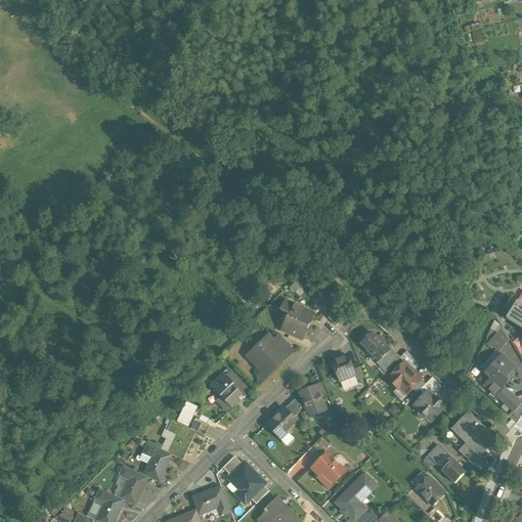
[(311,312),(284,300),(279,309),(288,313),(280,329),(300,338),(311,312)]
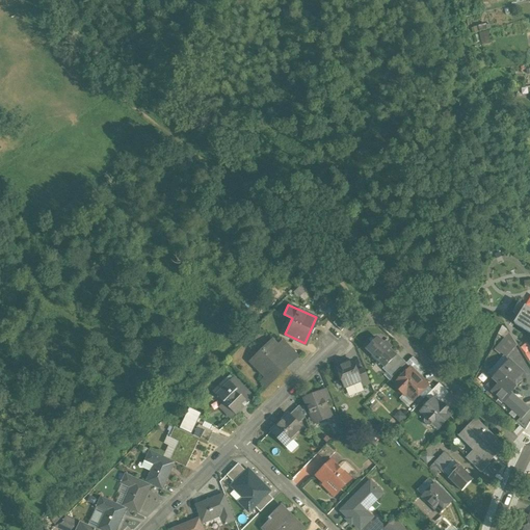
[(529,308),(524,305),(512,322),(529,333),(529,308)]
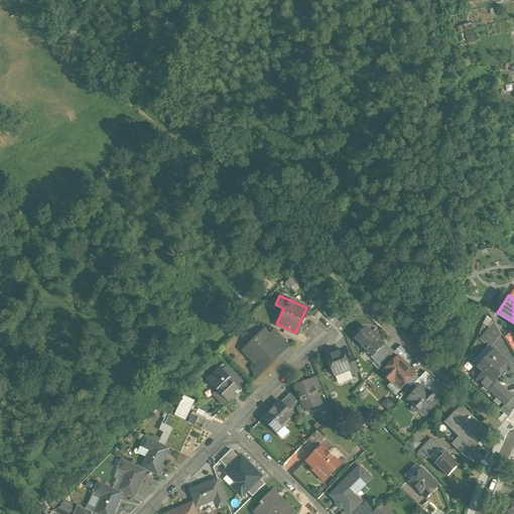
[(338,310),(330,303),(322,311),(329,318),(338,310)]
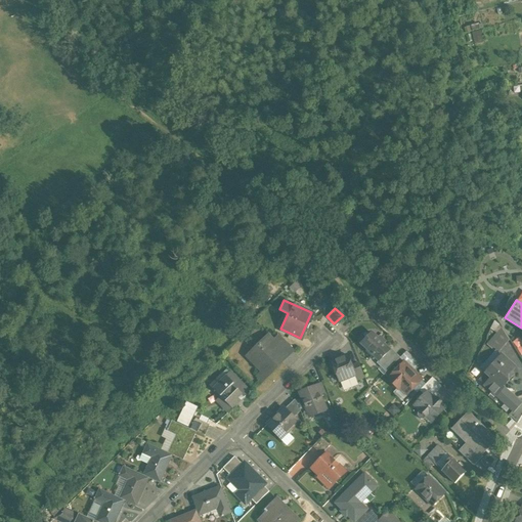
[(499,327),(488,341),(497,349),(507,339),(499,327)]
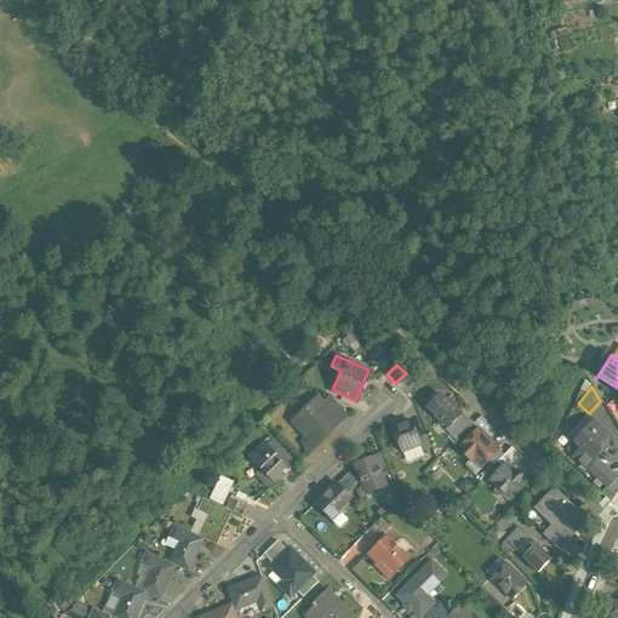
[(445,399),(439,392),(425,405),(433,411),(430,413),(438,421),(440,418),(446,425),(447,425),(459,413),(459,412),(452,406),(455,404),(447,396),(445,399)]
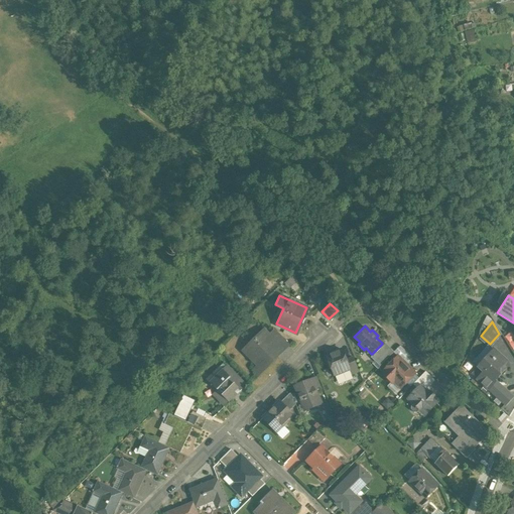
[(283,340),(272,330),(268,334),(278,345),(283,340)]
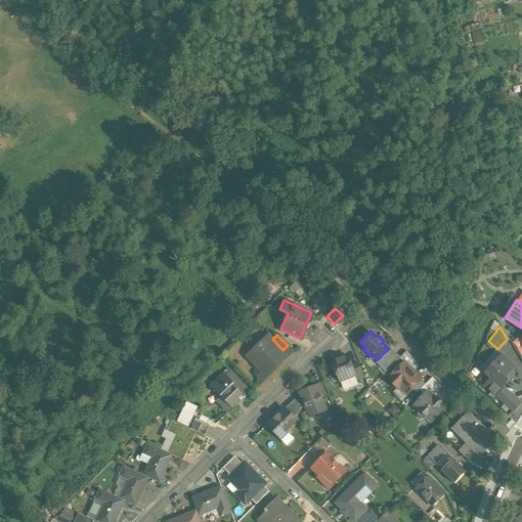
[(272,339),(268,336),(259,345),(257,343),(246,355),(259,368),(262,372),(264,374),(290,348),(288,345),(283,350),(272,339)]
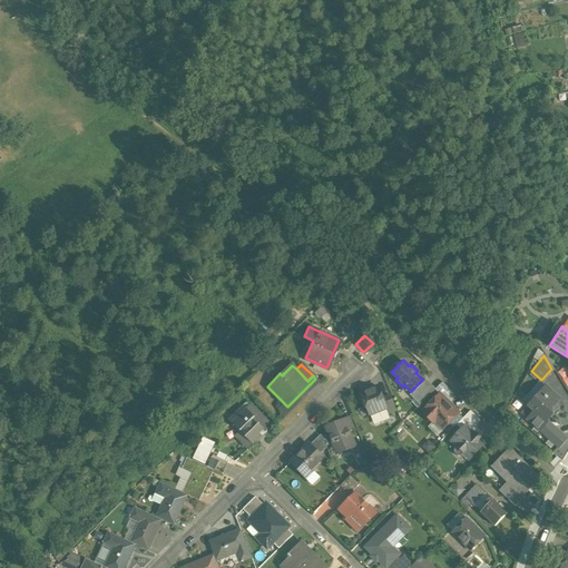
[(433,388),(423,378),(422,379),(422,380),(411,391),(410,391),(408,393),(418,403),(432,388),(433,388)]
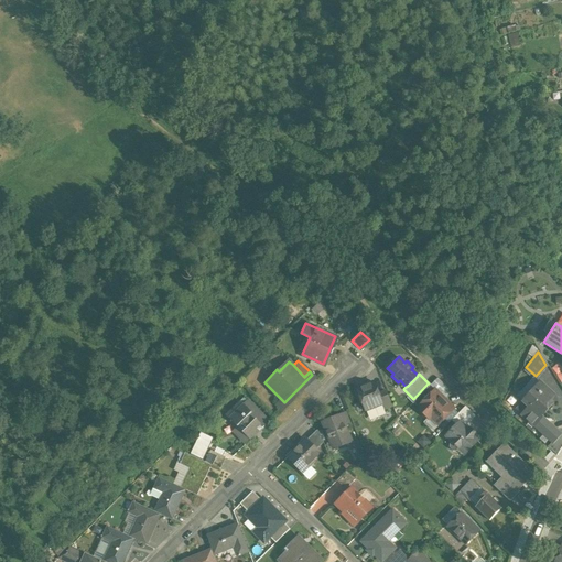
[(445,388),(434,377),(429,384),(428,384),(433,389),(442,398),(446,395),(445,388)]
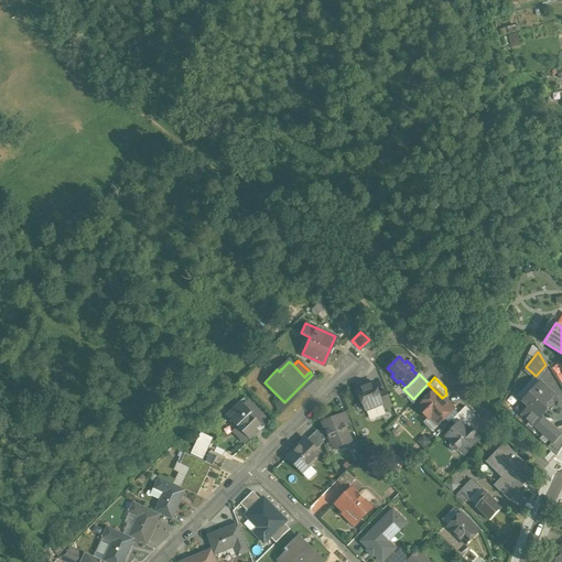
[(373,380),(356,387),(358,395),(357,397),(358,400),(361,402),(365,408),(380,401),(381,401),(377,392),(373,380)]
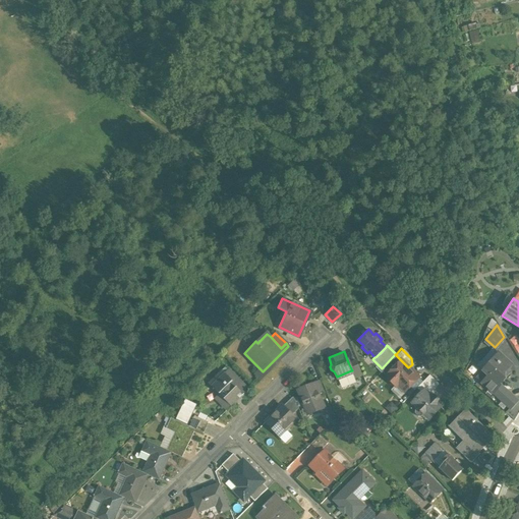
[(497,353),(481,369),(487,375),(498,384),(503,377),(500,373),(509,363),(497,353)]
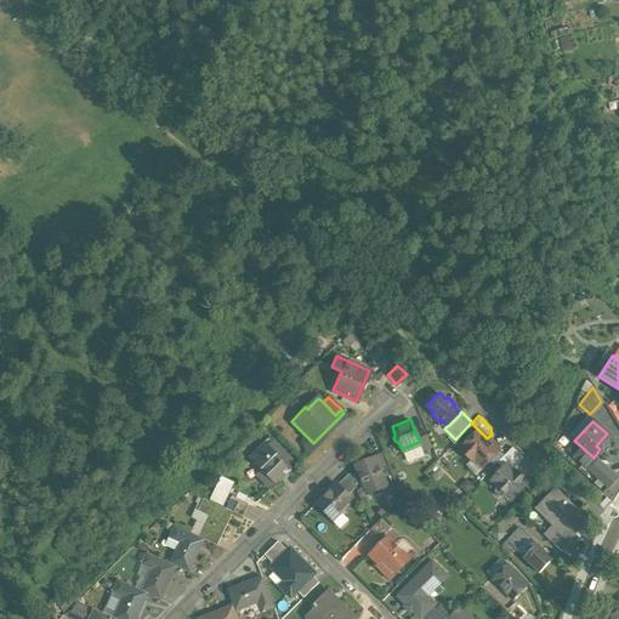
[(455,439),(453,442),(459,447),(477,429),(471,422),(455,439)]
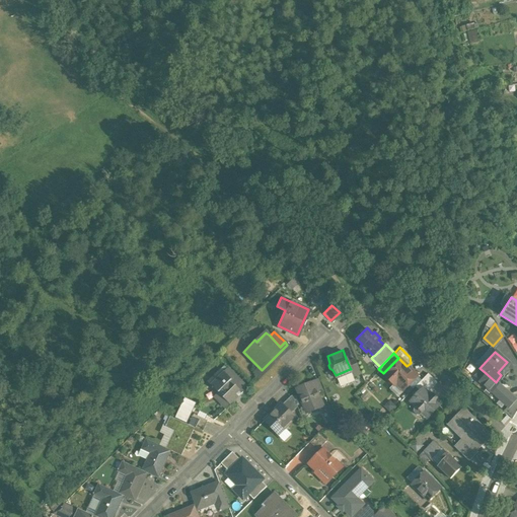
[(354,358),(347,361),(351,369),(350,369),(352,374),(359,371),(354,358)]
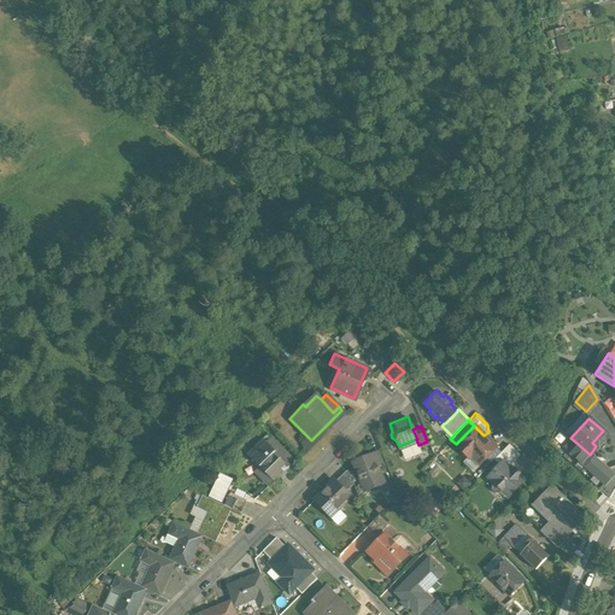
[(474,426),(456,444),(467,456),(469,454),(478,462),(495,446),(484,435),(474,426)]
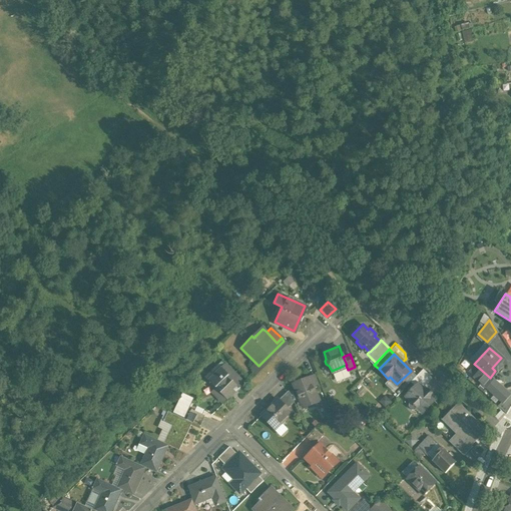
[(223,363),(207,379),(226,398),(242,382),(223,363)]
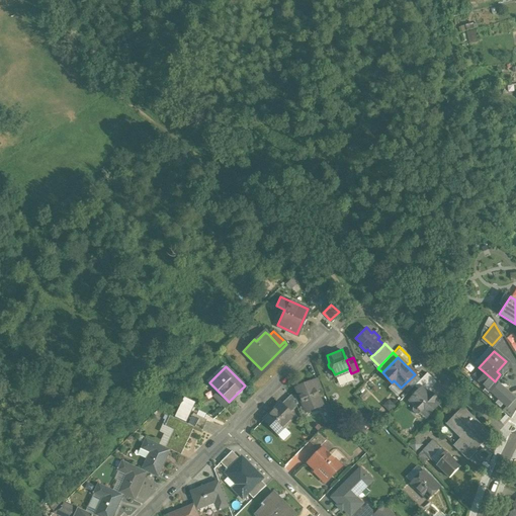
[(434,380),(425,371),(413,384),(418,390),(420,387),(425,391),(434,380)]
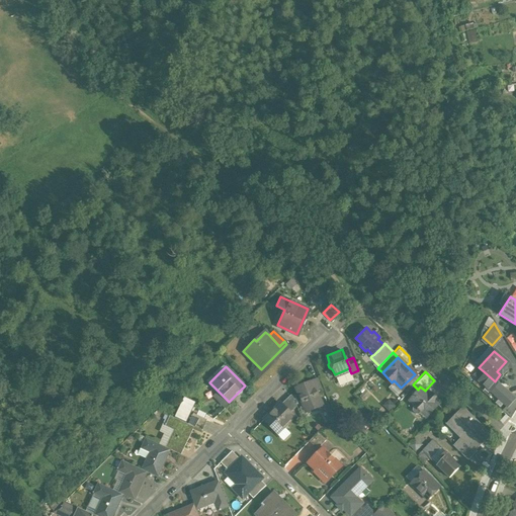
[(498,389),(494,384),(496,382),(495,381),(485,372),(478,379),(489,390),(506,405),(513,397),(501,385),(498,389)]
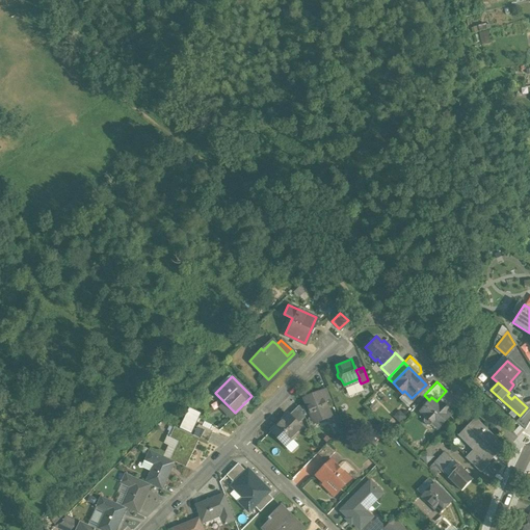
[(329,399),(325,388),(320,390),(324,401),(329,399)]
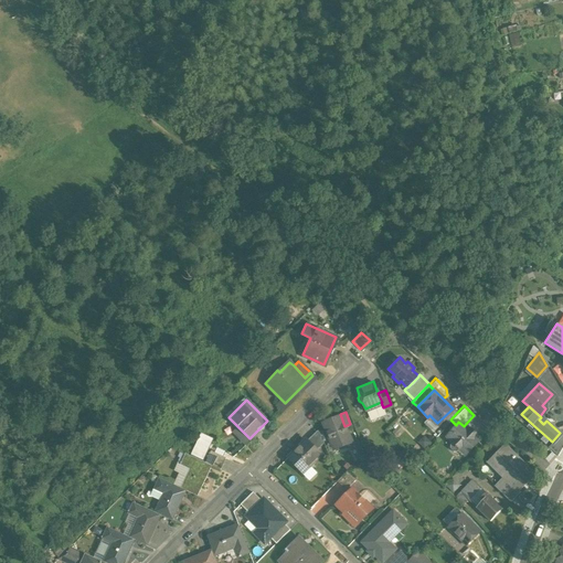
[(340,414),(321,422),(328,439),(332,437),(336,447),(351,441),(344,426),(340,414)]
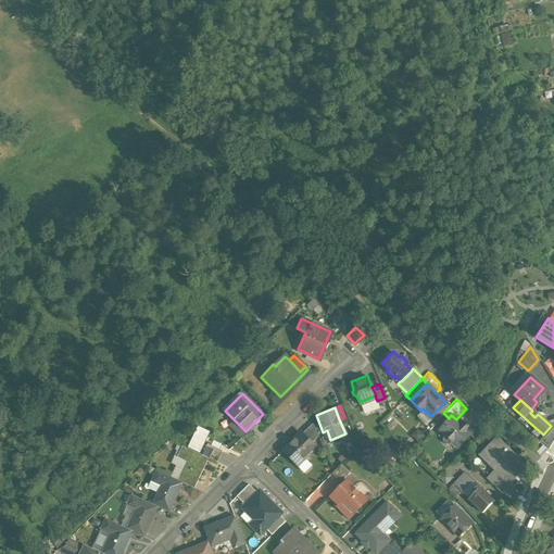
[(456,419),(451,415),(449,418),(438,428),(443,433),(441,436),(441,440),(443,442),(449,442),(451,440),(456,445),(469,432),(456,419)]
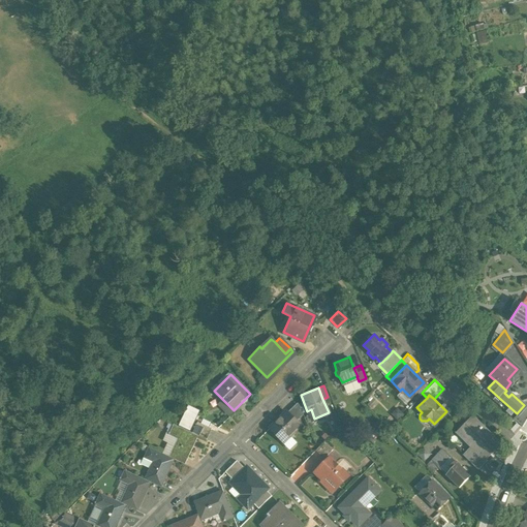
[(297,402),(295,403),(286,411),(295,421),(302,414),(297,402)]
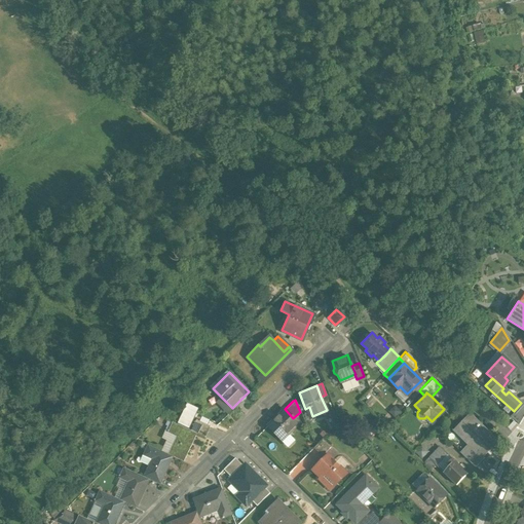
[(285,409),(284,408),(266,424),(278,437),(285,431),(287,433),(297,422),(293,418),(285,409)]
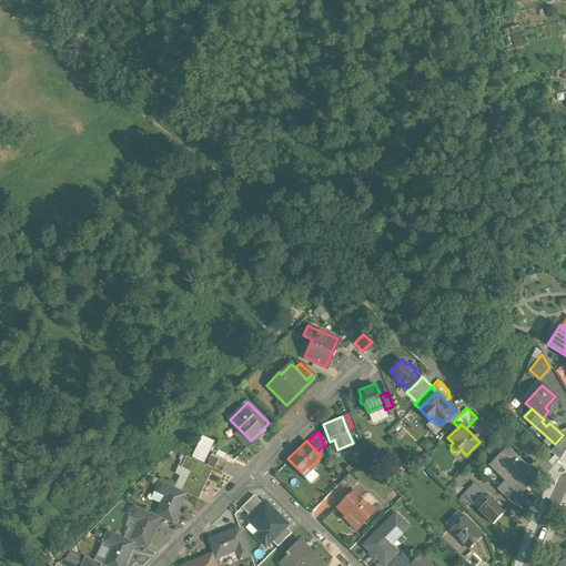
[(225,458),(210,452),(204,464),(210,466),(220,471),(225,458)]
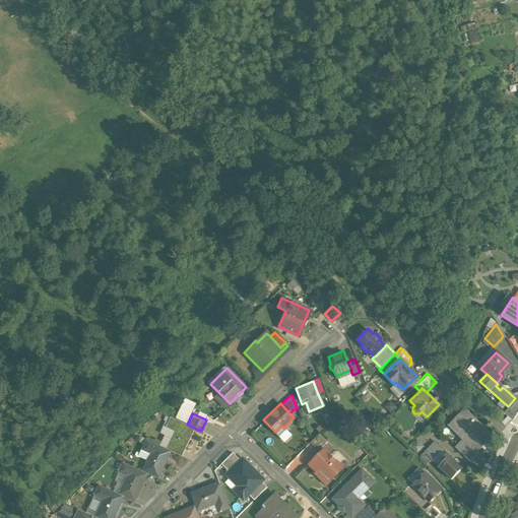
[(466,413),(462,417),(458,414),(451,423),(460,431),(458,433),(462,437),(477,452),(478,451),(474,448),(480,442),(481,443),(489,435),(466,413)]
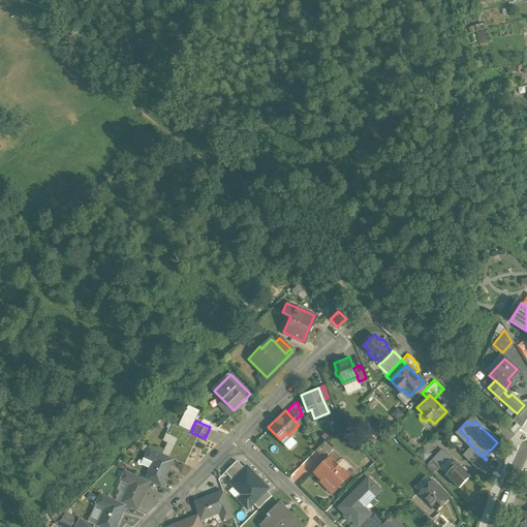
[(176,437),(167,456),(172,458),(183,462),(195,434),(190,432),(172,423),(167,433),(176,437)]
